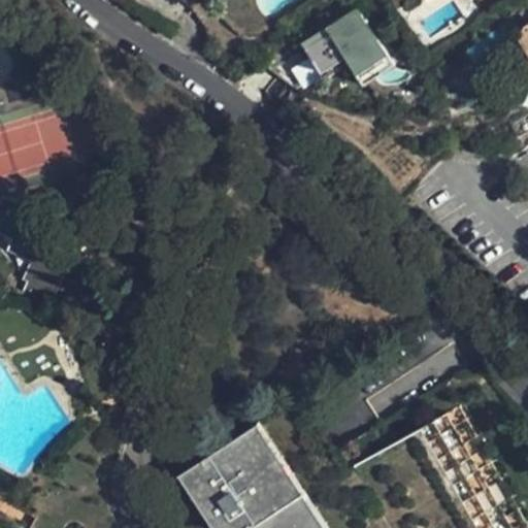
[(358,6),(323,32),(337,52),(341,58),(364,89),(399,64),(358,6)]
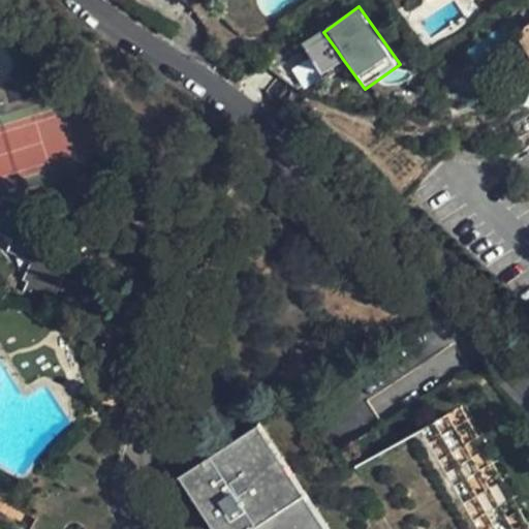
[(528,25),(519,33),(528,48),(528,25)]
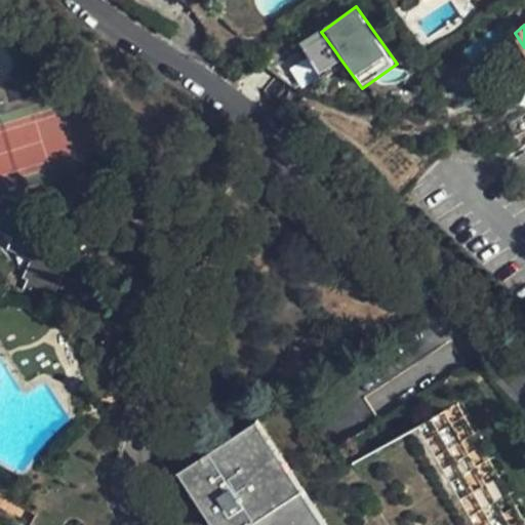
[(321,32),(301,44),(320,76),(342,63),(339,57),(335,51),(321,32)]
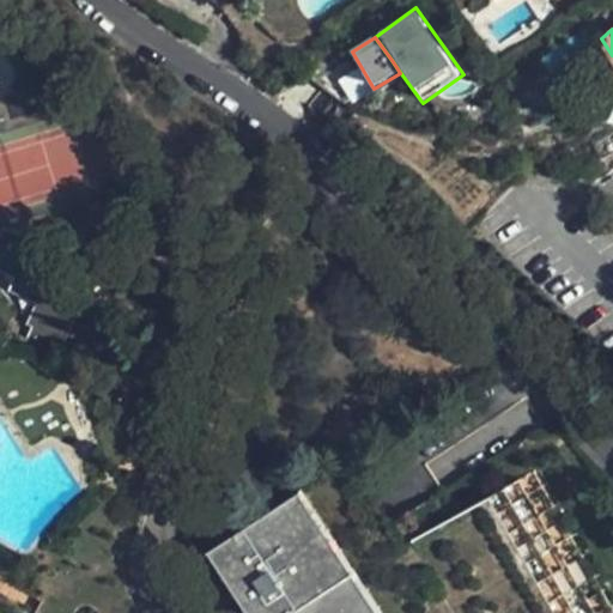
[(30,329),(24,345),(54,362),(79,303),(49,290),(55,272),(24,259),(32,240),(1,229),(0,232),(0,269),(18,278),(11,292),(37,303),(25,325),(30,329)]
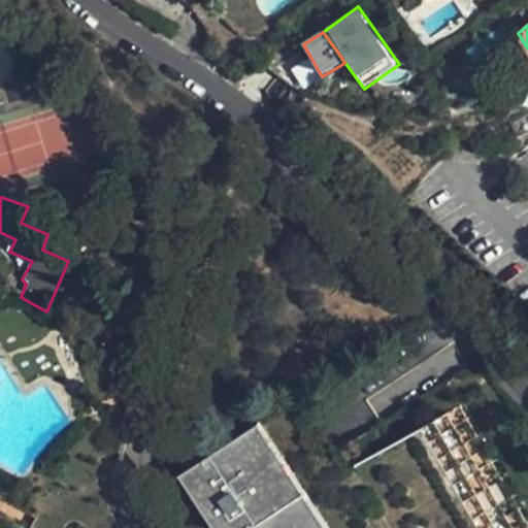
[(527,527),(527,516),(461,402),(351,467),(386,527),(527,527)]
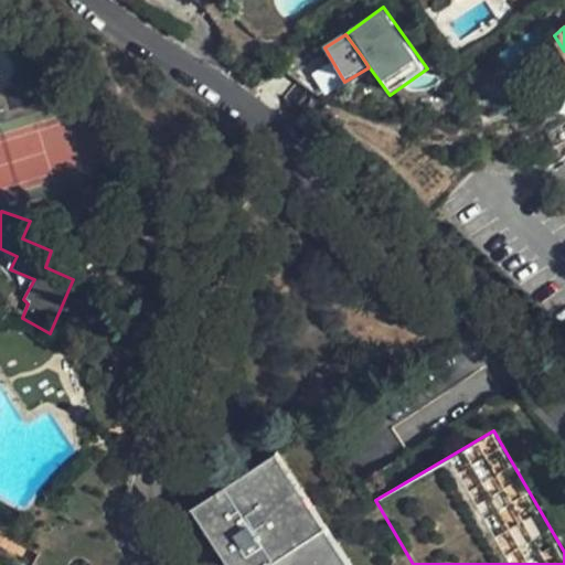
[(351,564),(277,452),(189,510),(224,564),(351,564)]
